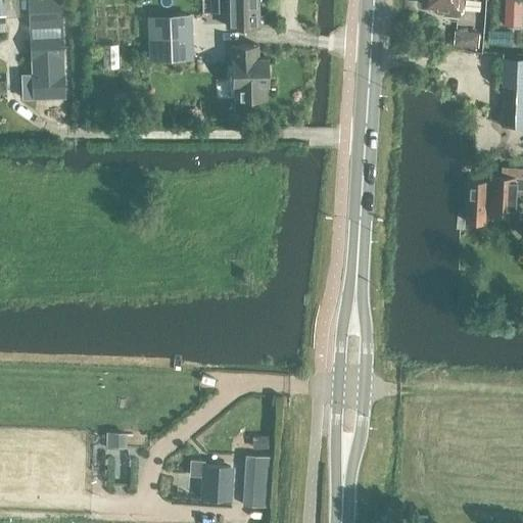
[(29,0),(33,98),(65,97),(61,0),(29,0)]
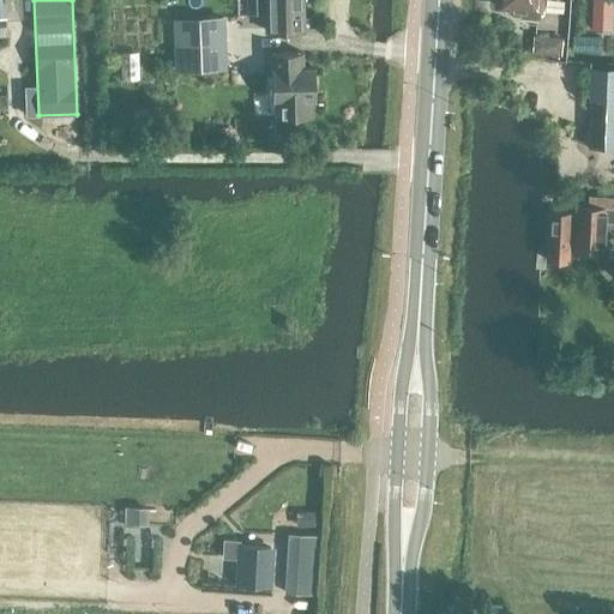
[(259,0),(260,14),(269,14),(270,32),(306,30),(304,0),(259,0)]
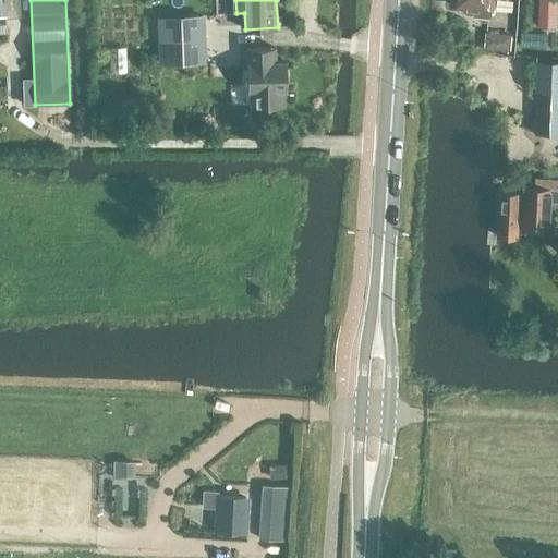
[(455,0),(455,8),(473,9),(473,15),(492,16),(492,0),(455,0)]
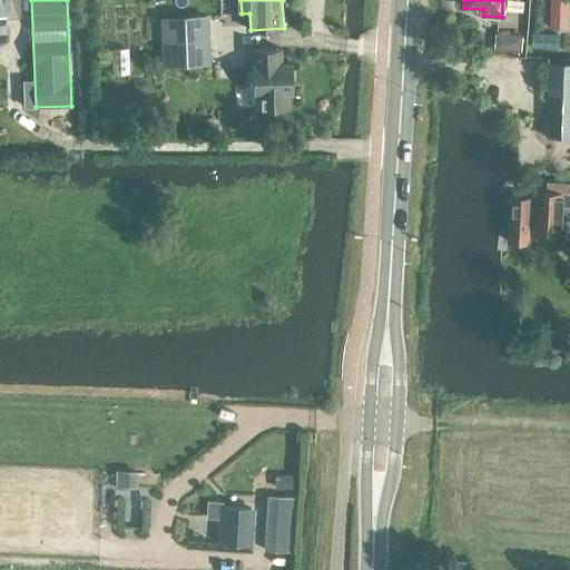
[(569,0),(549,0),(548,28),(569,29),(569,0)]
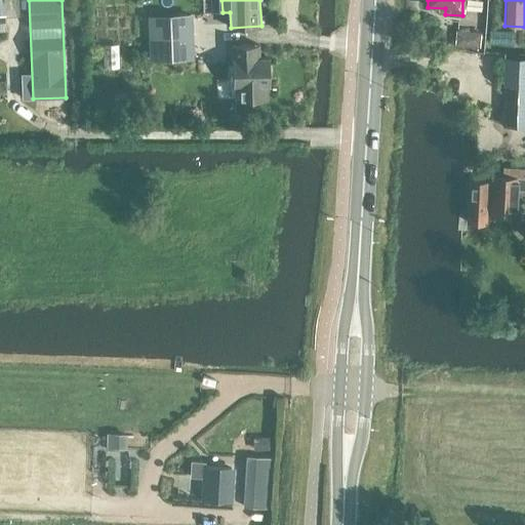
[(194,13),(148,15),(150,62),(196,59),(194,13)]
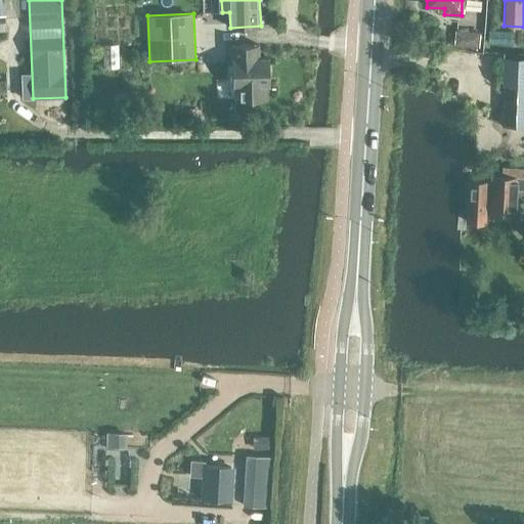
[(466,31),(465,47),(478,48),(479,32),(466,31)]
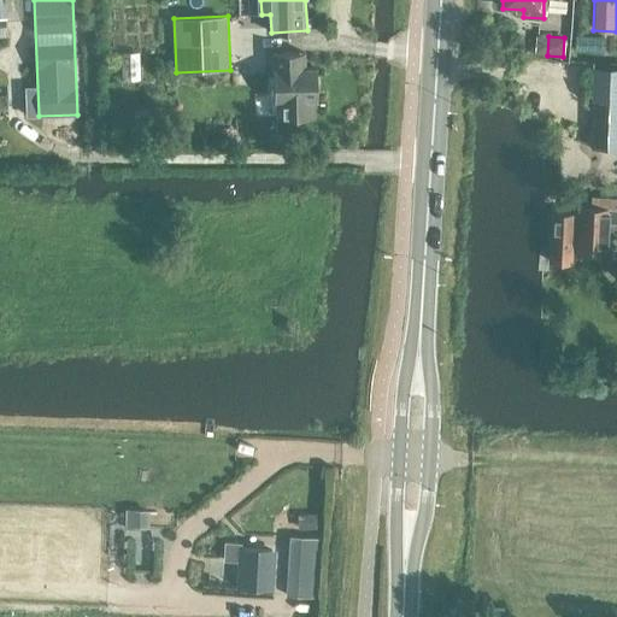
[(300,69),(299,53),(272,54),(275,103),(278,103),(278,118),(316,117),(315,100),(318,100),(317,68),(300,69)]
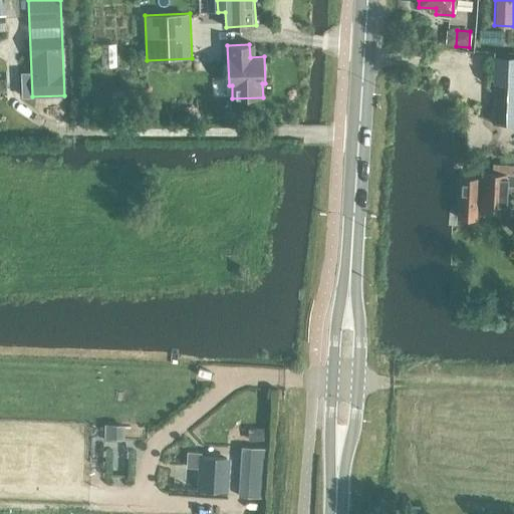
[(513,58),(497,58),(494,121),(513,121),(513,58)]
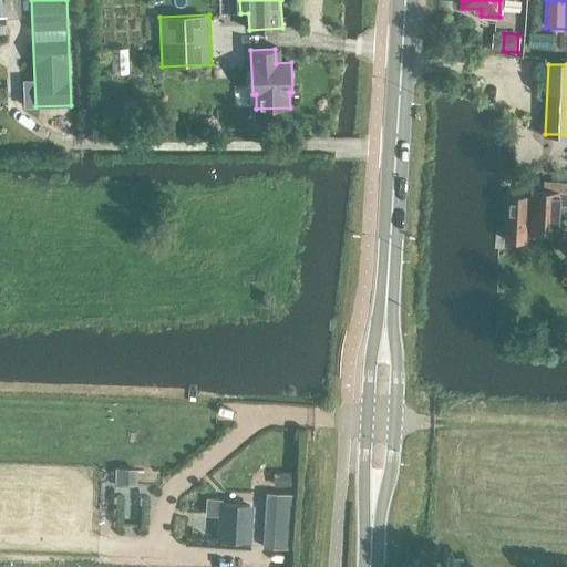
[(558,229),(559,193),(531,192),(531,196),(512,195),(507,195),(506,239),(509,239),(526,239),(526,228),(558,229)]
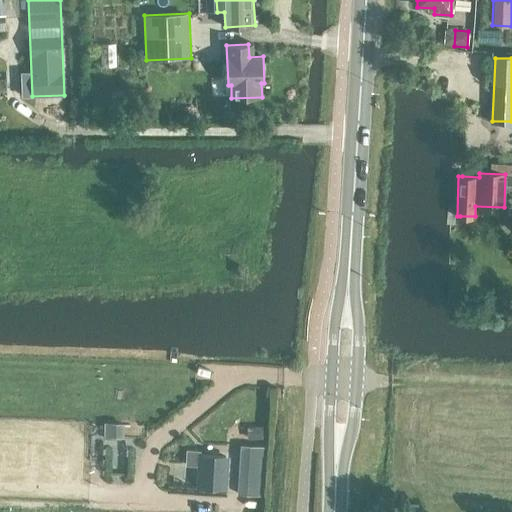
[(115,437),(115,423),(104,423),(104,436),(115,437)]
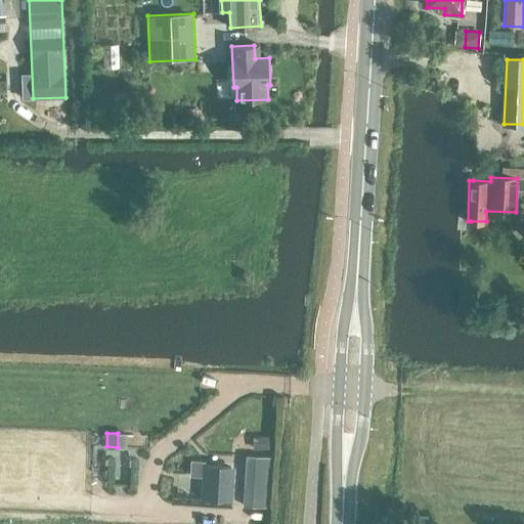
[(268,436),(260,435),(259,447),(268,448),(268,436)]
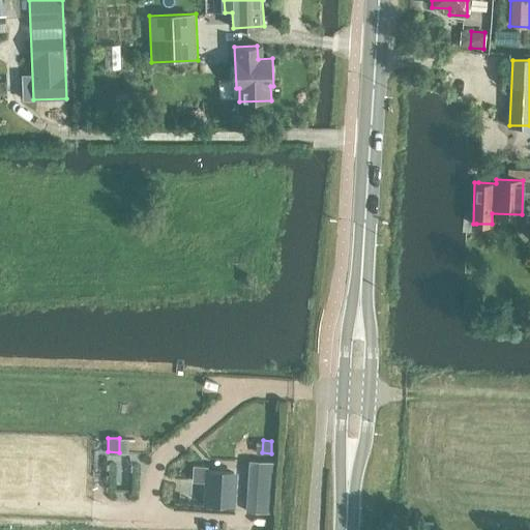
[(248,461),(245,510),(272,512),(275,462),(248,461)]
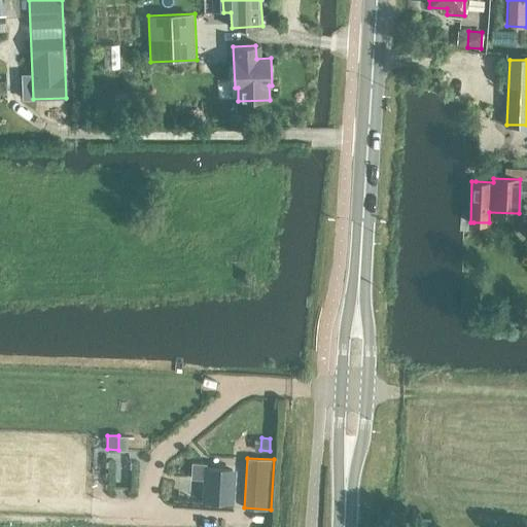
[(191,462),(191,478),(202,479),(201,501),(234,503),(236,468),(207,466),(207,462),(191,462)]
